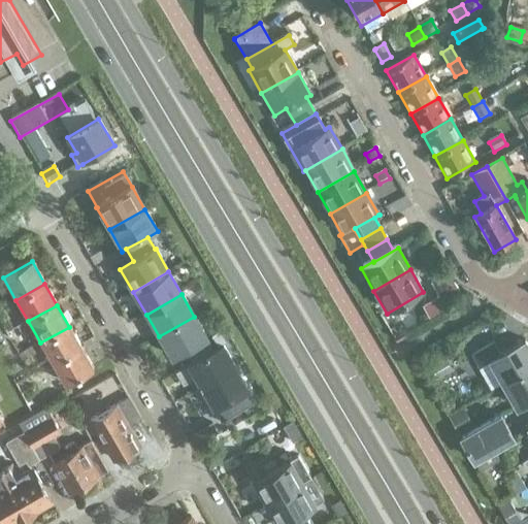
[(172,360),(186,352),(192,364),(213,352),(206,339),(207,339),(194,317),(159,336),(172,360)]
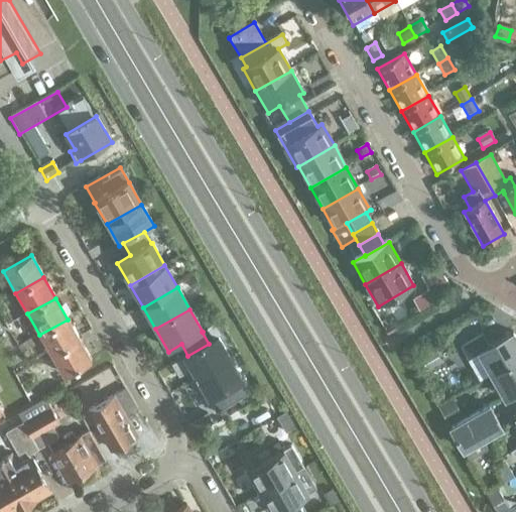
[(80,341),(68,320),(39,335),(51,356),(80,341)]
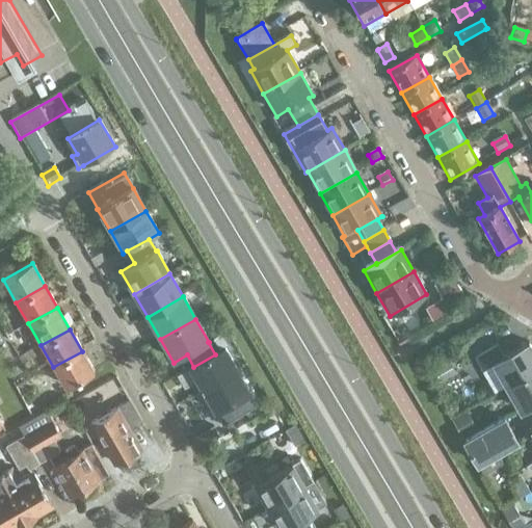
[(506,391),(531,374),(531,349),(529,345),(505,359),(498,347),(475,360),(482,372),(493,367),(506,391)]
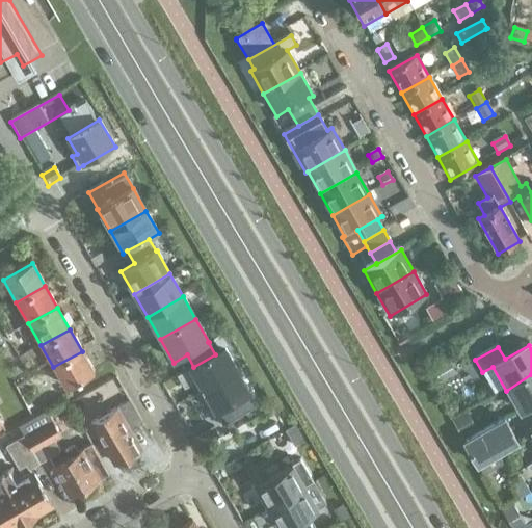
[(37,348),(19,359),(22,365),(42,354),(37,348)]
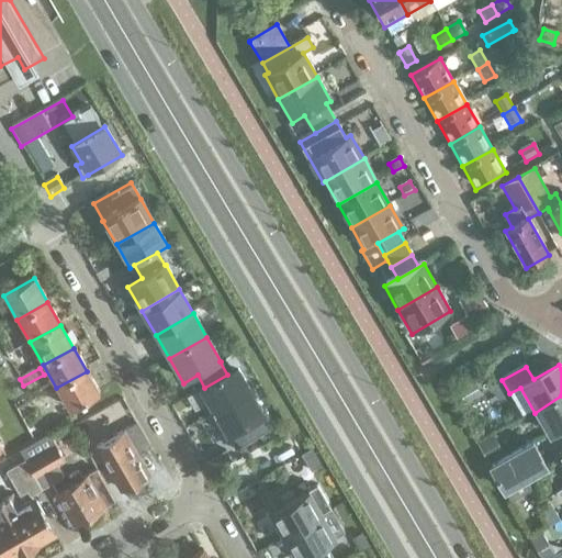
[(227,375),(204,388),(200,390),(214,414),(251,393),(238,369),(227,375)]
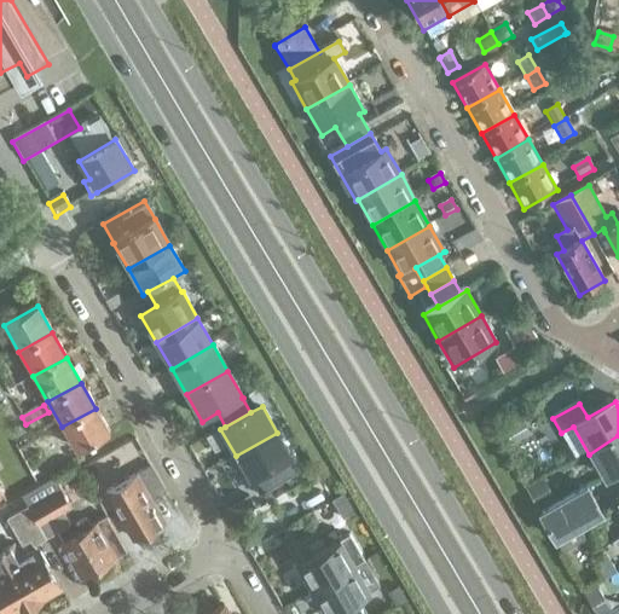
[(77,453),(77,452),(110,434),(96,409),(62,427),(77,453)]
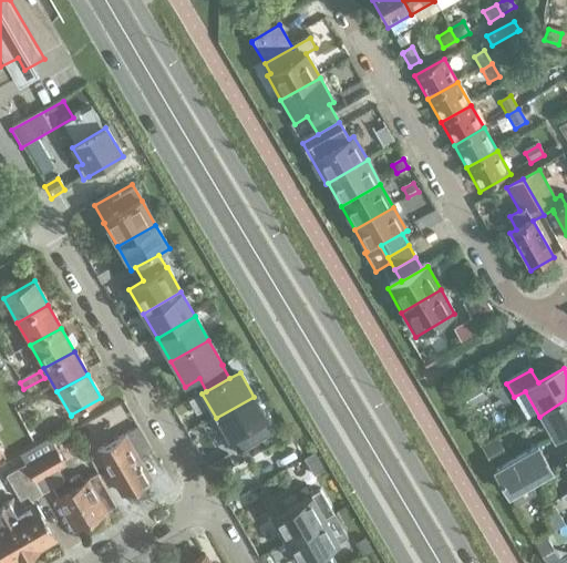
[(478,388),(461,398),(468,412),(486,401),(478,388)]
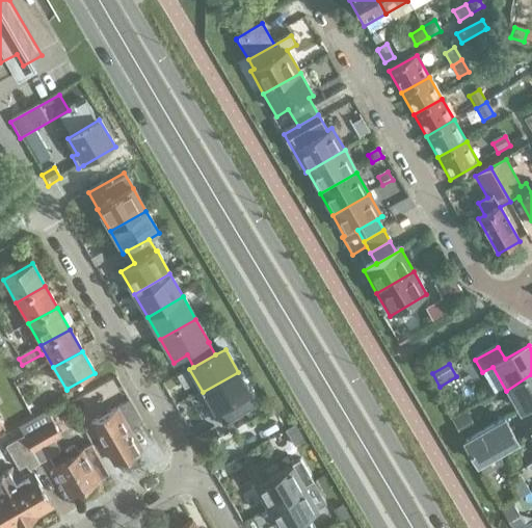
[(238,372),(203,392),(215,415),(250,394),(238,372)]
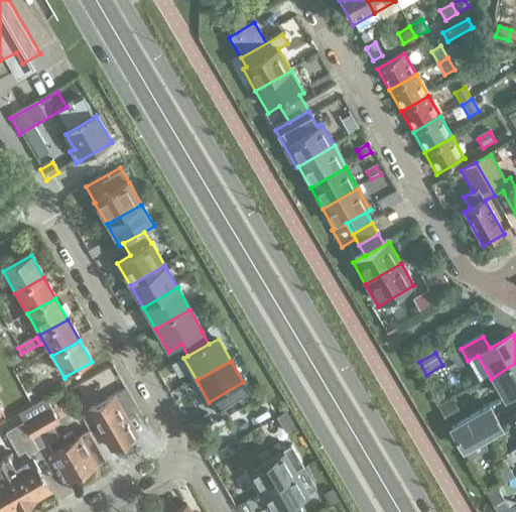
[(515,363),(491,379),(504,402),(515,394),(515,363)]
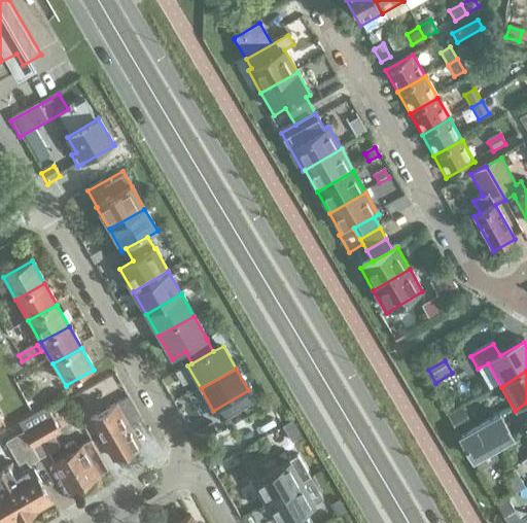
[(96,431),(114,463),(127,456),(129,459),(138,454),(136,451),(139,449),(128,428),(136,424),(130,414),(121,419),(115,407),(91,421),(96,431)]
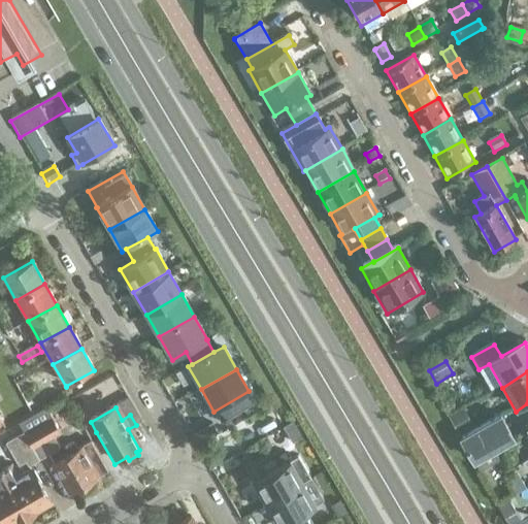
[(473,427),(463,410),(449,418),(458,435),(473,427)]
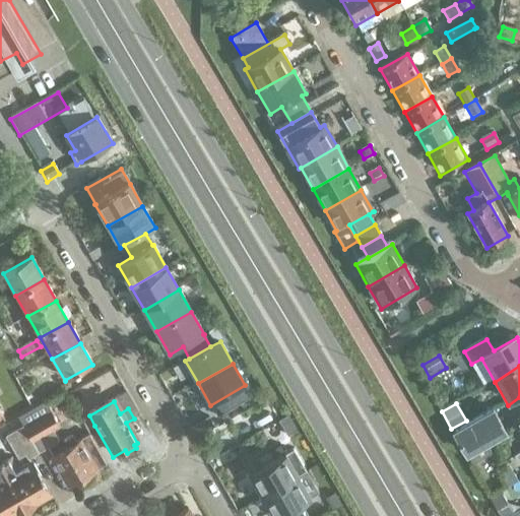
[(51,411),(23,428),(39,455),(58,444),(53,434),(61,429),(51,411)]
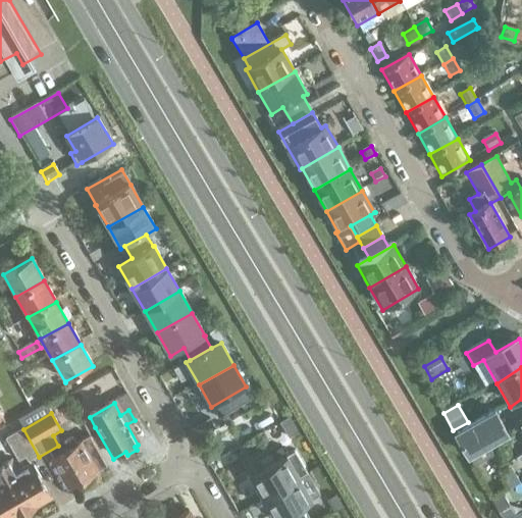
[(494,413),(456,434),(469,458),(474,467),(492,457),(487,447),(508,435),(494,413)]
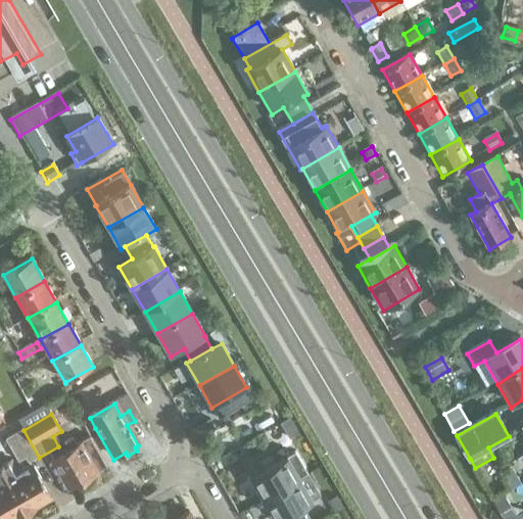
[(197,416),(186,423),(193,435),(204,429),(197,416)]
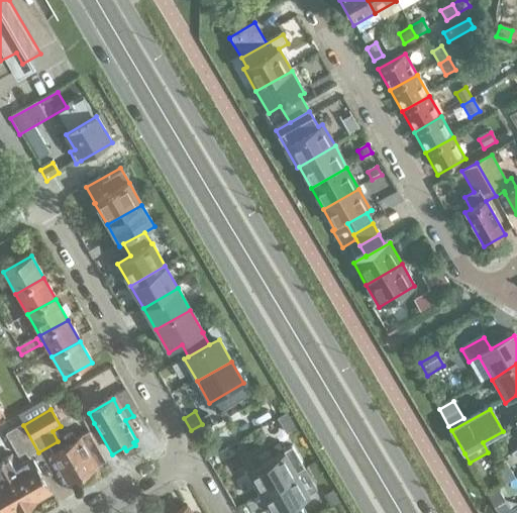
[(292,424),(283,430),(286,436),(296,430),(292,424)]
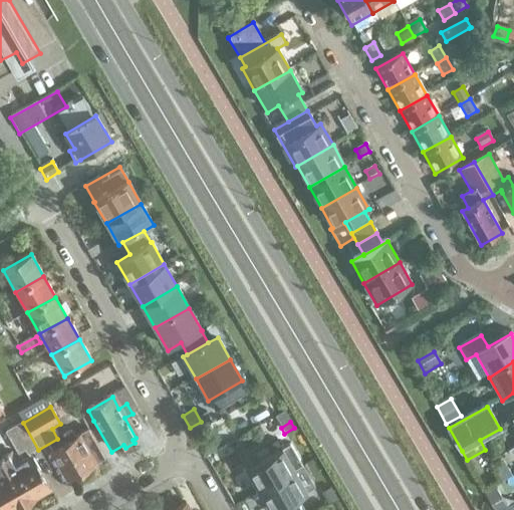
[(23,423),(8,431),(5,433),(18,456),(25,452),(27,456),(38,450),(23,423)]
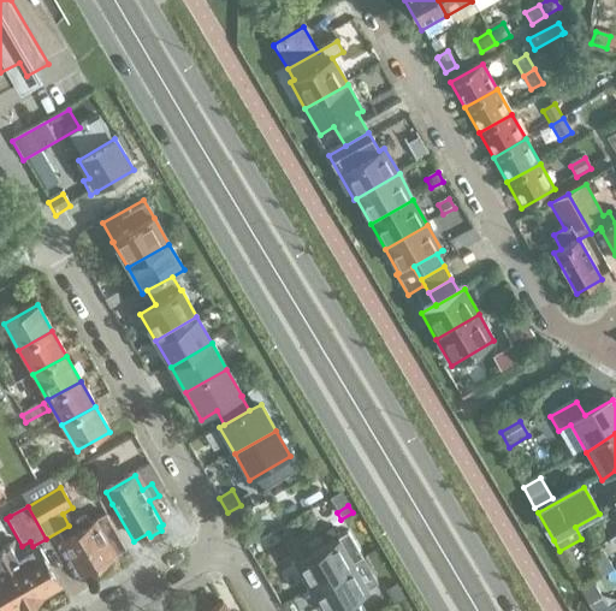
[(78,531),(60,540),(81,576),(125,550),(106,515),(89,525),(86,518),(75,525),(78,531)]
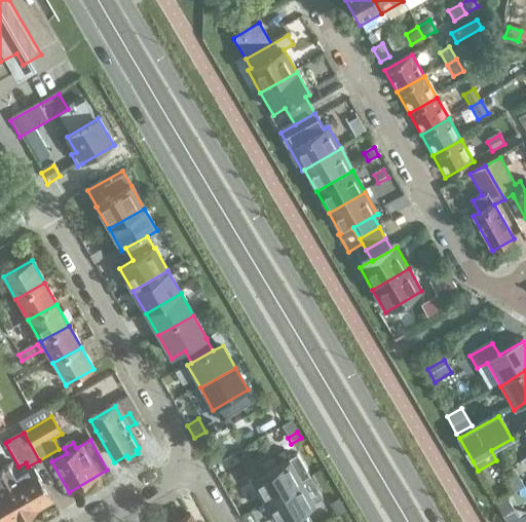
[(289,460),(254,481),(266,504),(302,483),(289,460)]
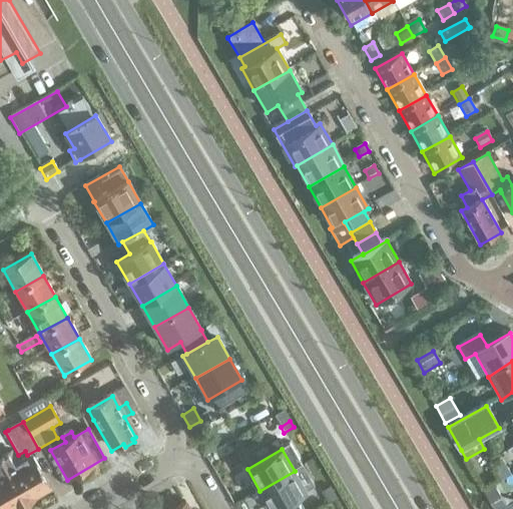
[(0,458),(25,503),(50,489),(31,455),(18,462),(12,451),(0,458)]
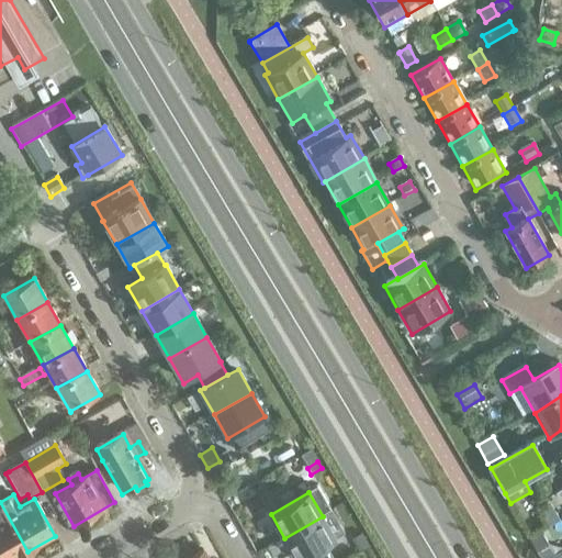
[(17,557),(27,551),(0,502),(0,557),(17,557)]
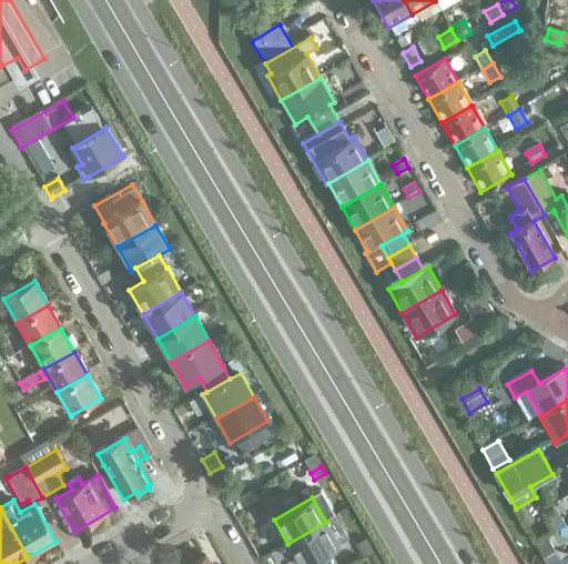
[(556,510),(547,514),(554,534),(566,527),(556,510)]
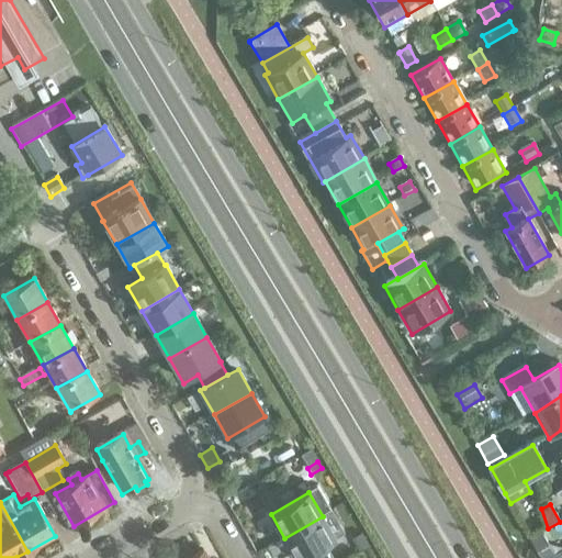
[(332,557),(326,546),(336,540),(323,516),(284,538),(295,557),(332,557)]
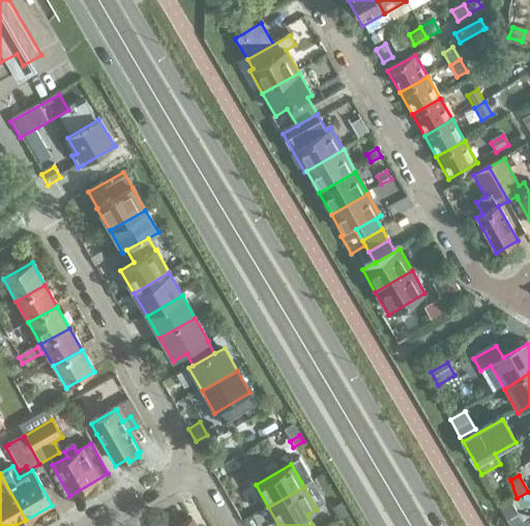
[(512,506),(501,513),(508,525),(523,525),(512,506)]
